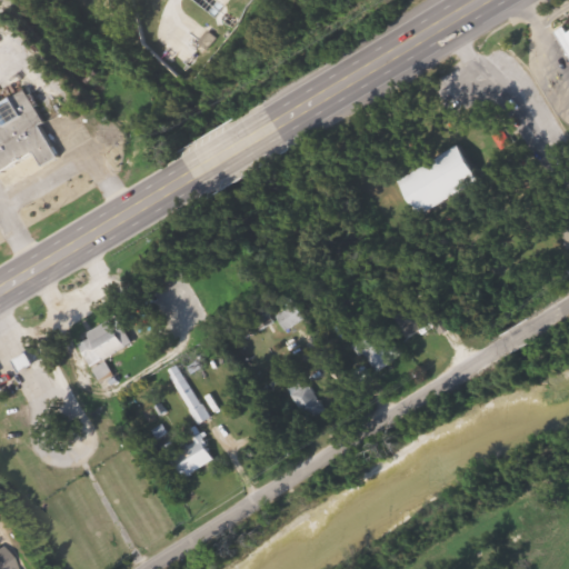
[(568,20),(568,60),(552,30),(568,20)]
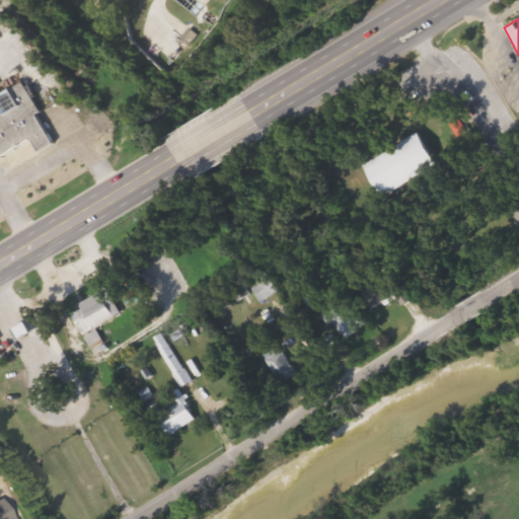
[(0,93),(18,84),(50,146),(33,154),(27,143),(0,156),(0,93)]
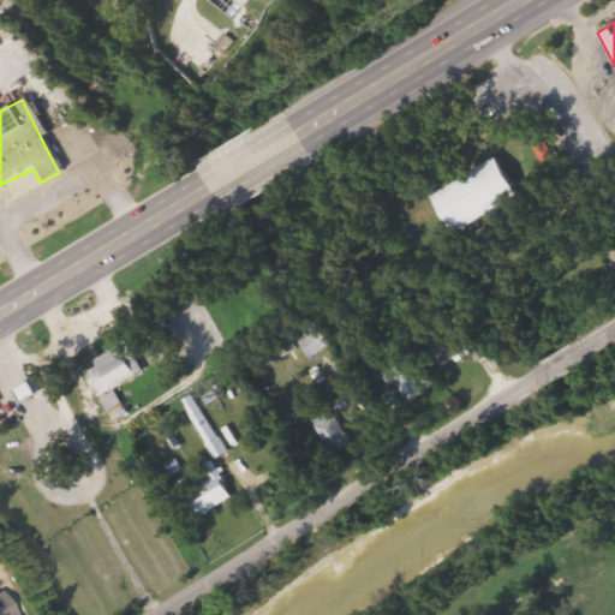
[(511,199),(442,232),(424,192),(493,160),(511,199)]
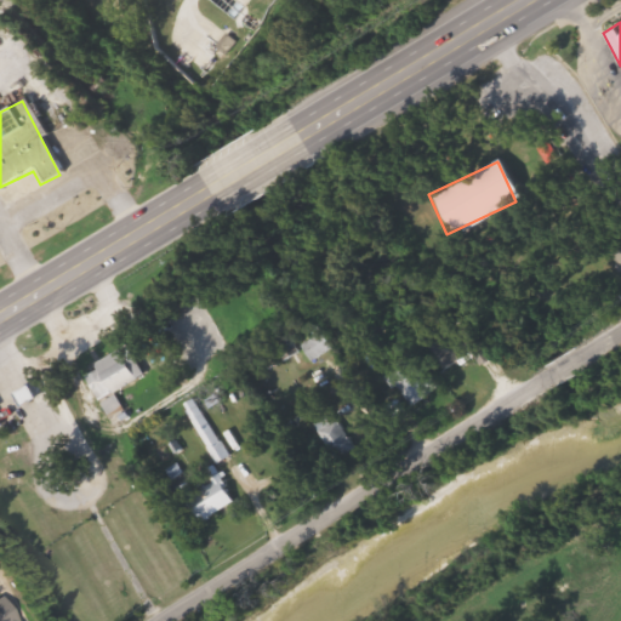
[(89,364),(126,346),(141,377),(98,398),(104,410),(101,411),(84,376),(92,371),(89,364)]
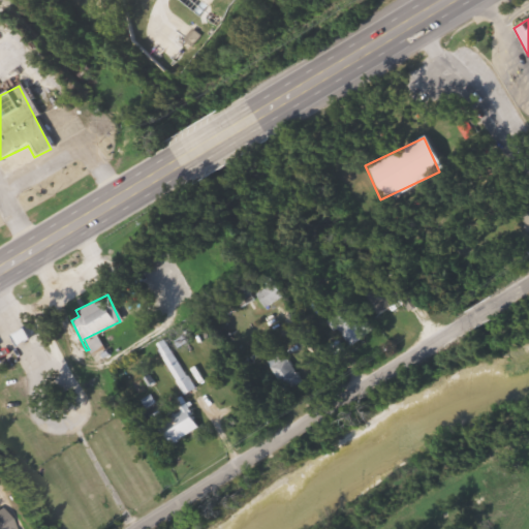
[(265,361),(282,351),(299,382),(281,392),(265,361)]
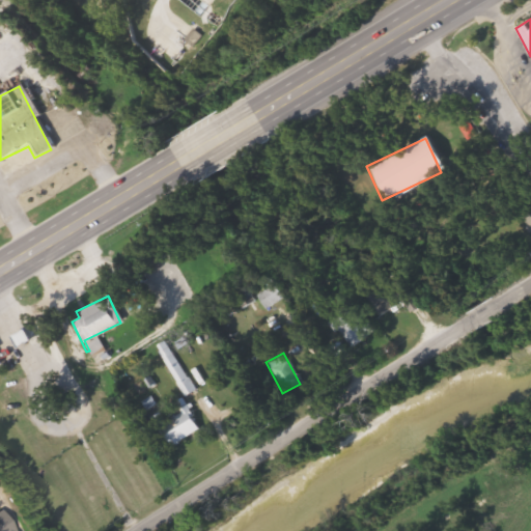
[(168,447),(157,429),(184,412),(195,429),(168,447)]
